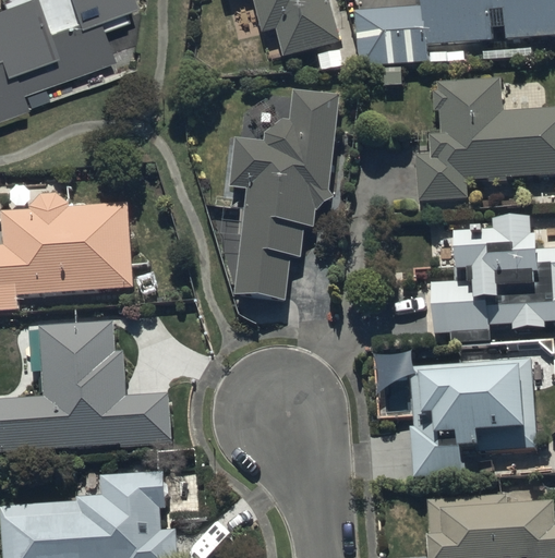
[(22,83),(113,51),(104,21),(129,12),(124,0),(77,0),(81,8),(48,19),(41,0),(0,0),(0,110),(28,100),(22,83)]
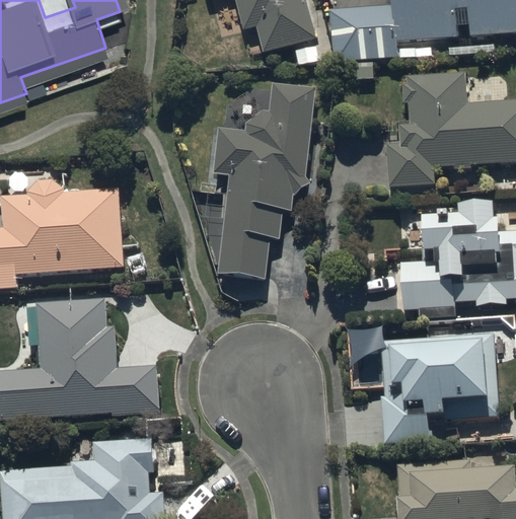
[(264,51),(292,43),(298,65),(318,59),(312,36),(316,35),(306,0),(235,0),(244,28),(255,25),(264,51)]
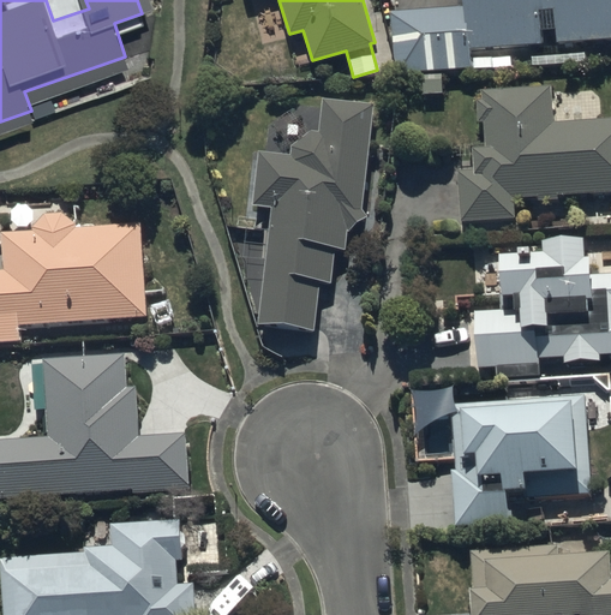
[(389,9),(393,71),(469,66),(468,47),(541,43),(540,29),(558,28),(558,42),(610,39),(610,0),(457,0),(459,5),(389,9)]
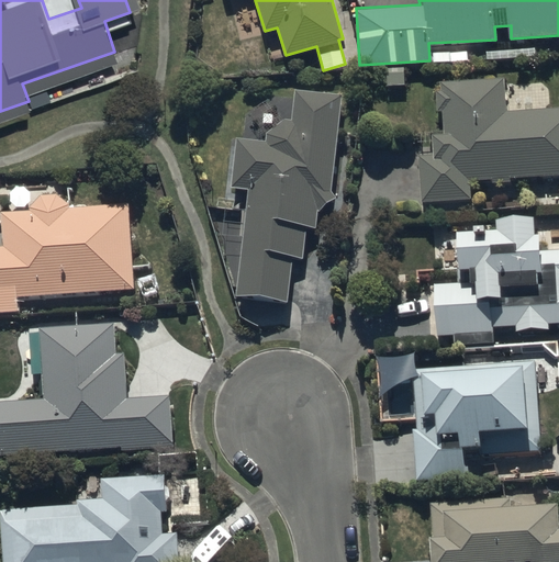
[(420,158),(421,201),(471,200),(471,181),(558,177),(558,108),(506,110),(505,78),(438,80),(440,132),(432,132),(432,158),(420,158)]
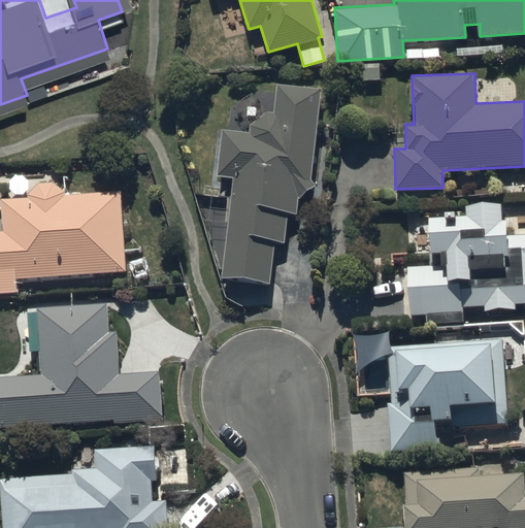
[(232,176),(221,277),(269,285),(275,242),(286,243),(290,216),(296,217),(298,199),(316,187),(312,179),(321,90),(276,86),(273,112),(272,112),(271,113),(270,113),(269,113),(268,113),(267,114),(266,114),(265,114),(264,116),(263,116),(262,117),(261,117),(260,118),(259,118),(259,119),(258,120),(257,120),(257,121),(256,121),(255,122),(255,123),(254,123),(254,124),(253,125),(252,126),(252,127),(251,128),(251,129),(250,130),(250,131),(249,132),(224,130),(219,174),(232,176)]
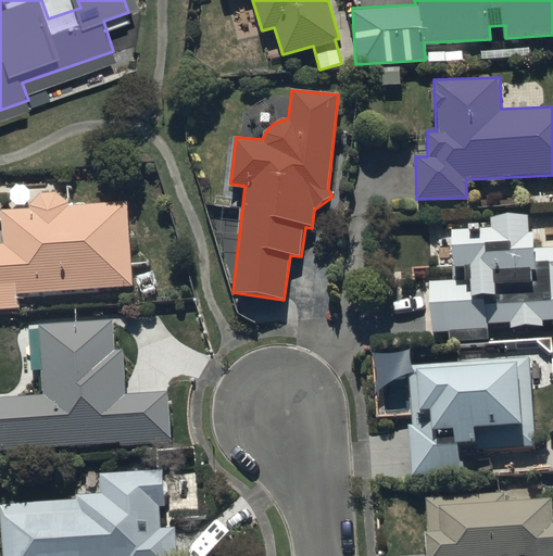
[(0,307),(17,307),(16,294),(133,287),(127,201),(70,205),(70,202),(57,191),(40,192),(29,203),(29,207),(1,210),(3,242),(0,242),(0,307)]
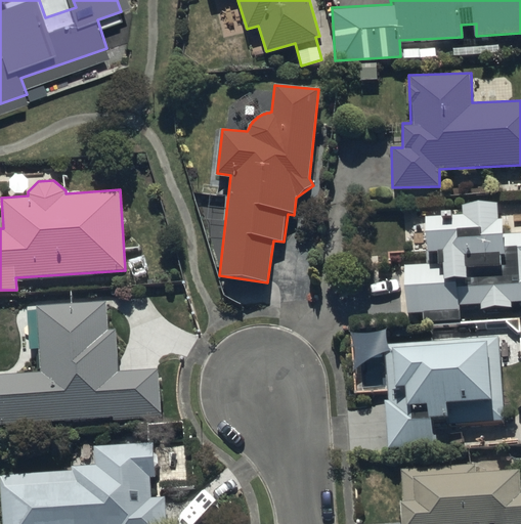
[(466,221),(430,222),(431,250),(446,250),(447,281),(406,282),(407,313),(421,312),(422,320),(460,318),(460,305),(480,304),(480,309),(512,308),(512,302),(520,301),(520,231),(509,232),(508,218),(501,218),(501,201),(465,203),(466,221)]
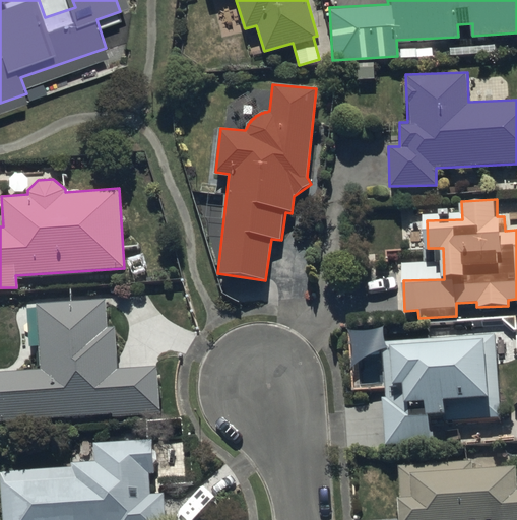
[(0,420),(111,414),(112,417),(159,414),(156,365),(118,368),(115,325),(108,325),(106,299),(36,303),(36,308),(25,309),(28,346),(38,345),(40,369),(0,372),(0,420)]
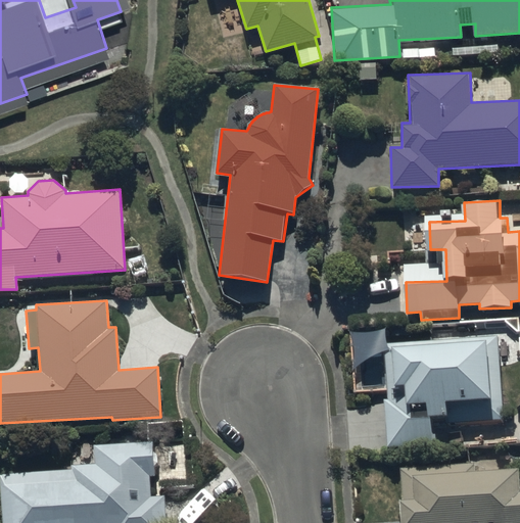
[(382,400),(383,448),(432,446),(431,419),(452,418),(452,425),(504,423),(500,335),(383,340),(386,400),(382,400)]
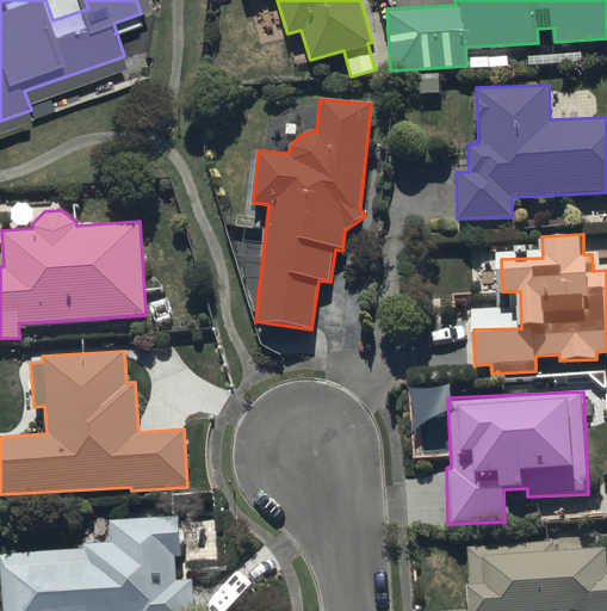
[(82,550),(0,553),(0,610),(194,610),(193,579),(175,580),(174,557),(180,556),(178,516),(109,518),(110,543),(82,544),(82,550)]
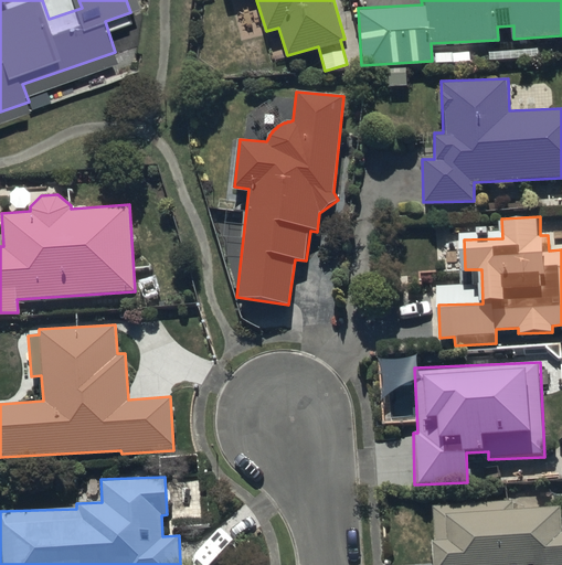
[(511,500),(432,504),(435,564),(561,564),(561,504),(512,508),(511,500)]
